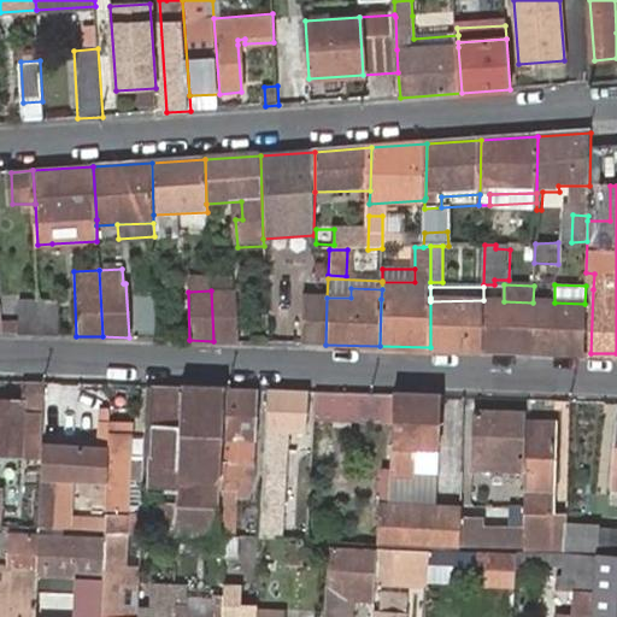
[(213,341),(235,341),(233,291),(211,291),(213,341)]
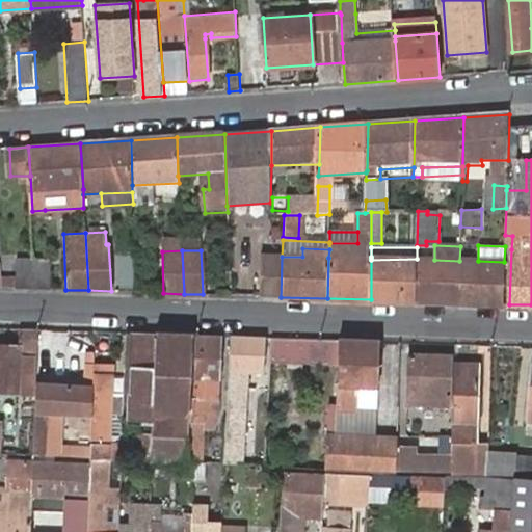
[(262,256),(261,296),(281,297),(282,257),(262,256)]
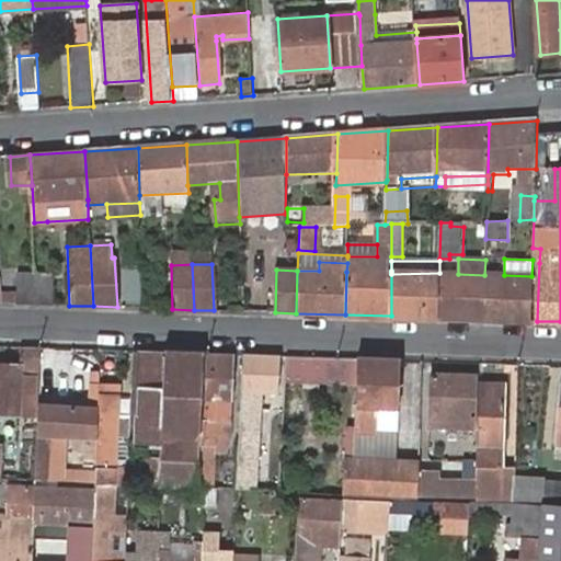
[(37,304),(36,273),(18,273),(19,304),(37,304)]
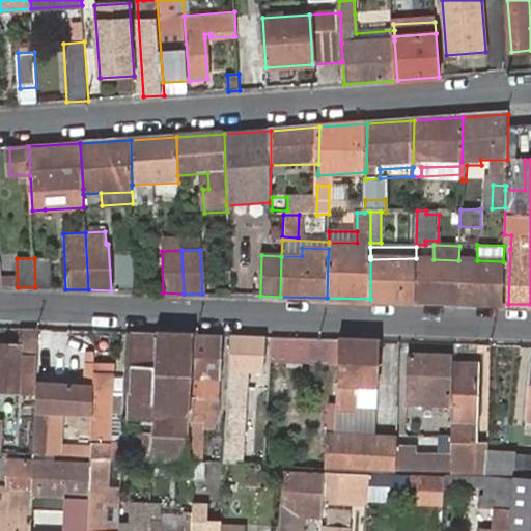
[(35,287),(52,288),(51,258),(34,258),(35,287)]
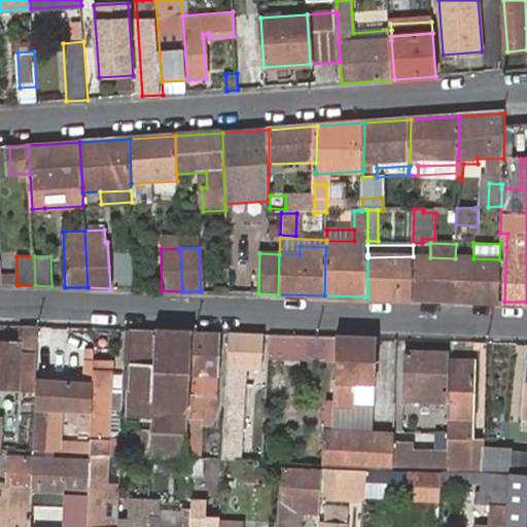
[(367,257),(367,296),(412,299),(413,256),(367,257)]
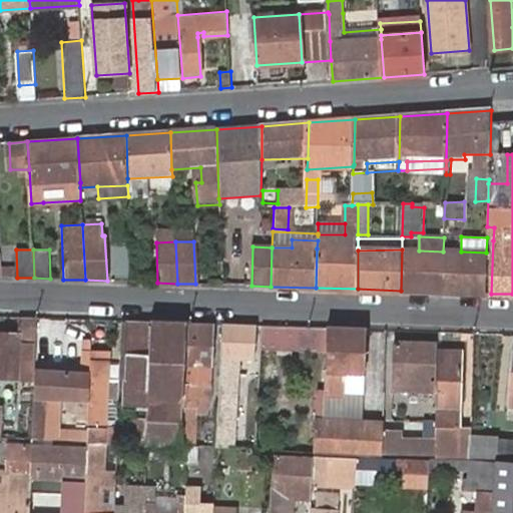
[(401,291),(442,293),(443,251),(419,250),(402,249),(401,291)]
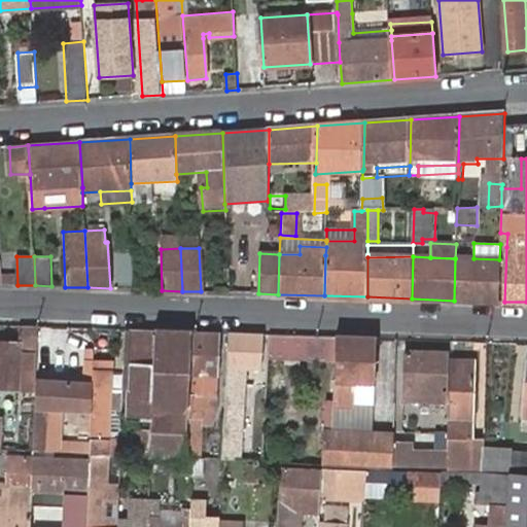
[(454,301),(498,302),(499,259),(473,258),(455,258),(454,301)]
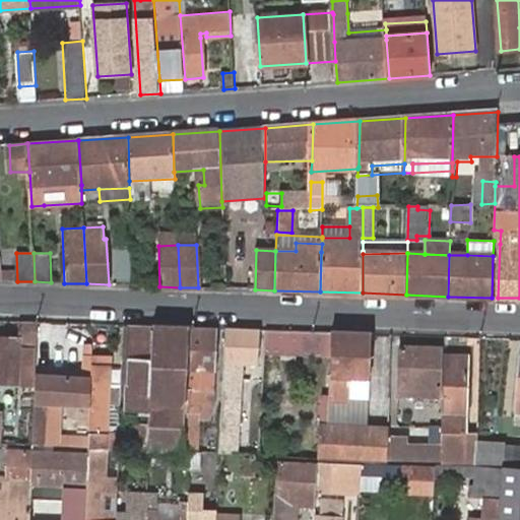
[(35,377),(37,323),(19,323),(18,340),(0,339),(0,387),(34,388),(35,378),(35,377)]
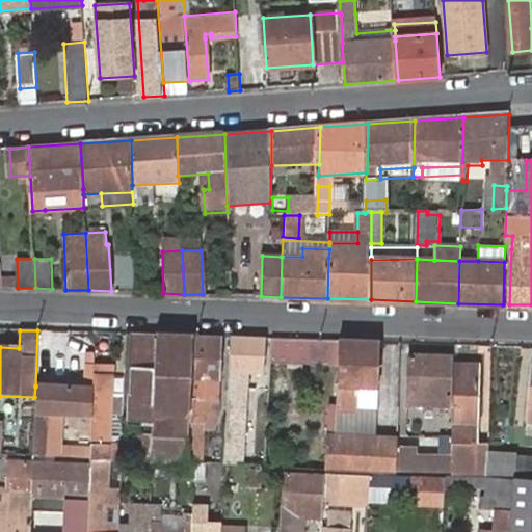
[(157,335),(133,334),(132,395),(129,395),(129,417),(154,418),(157,335)]
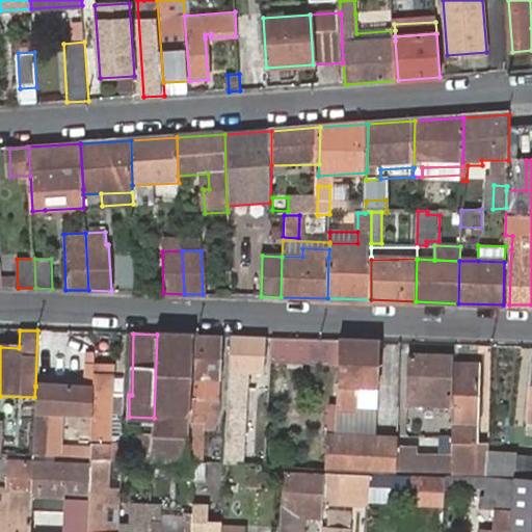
[(153,464),(189,466),(193,336),(157,335),(154,418),(153,440),(153,463),(153,464)]
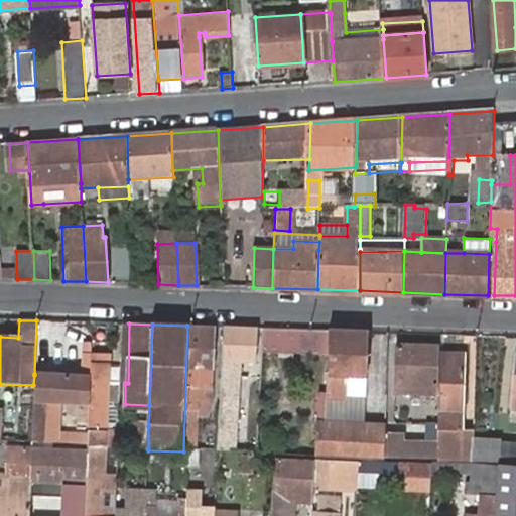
[(212,390),(213,327),(190,326),(186,448),(202,448),(204,390),(212,390)]
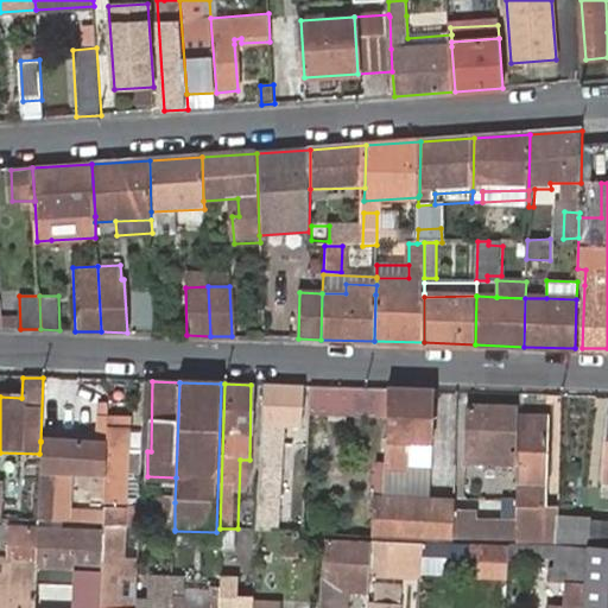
[(264,385),(260,527),(278,529),(282,425),(302,425),(303,386),(264,385)]
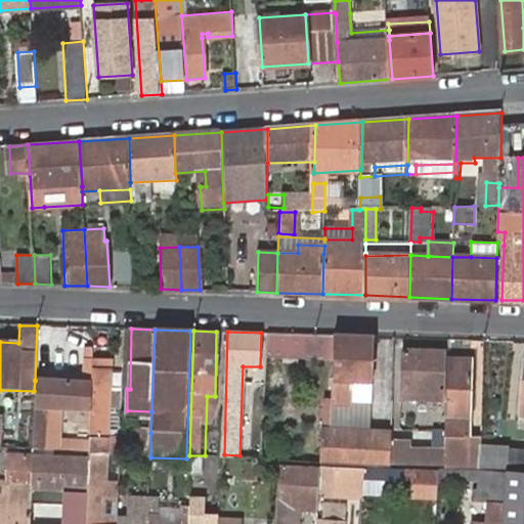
[(331,336),(268,333),(267,355),(331,358),(331,336)]
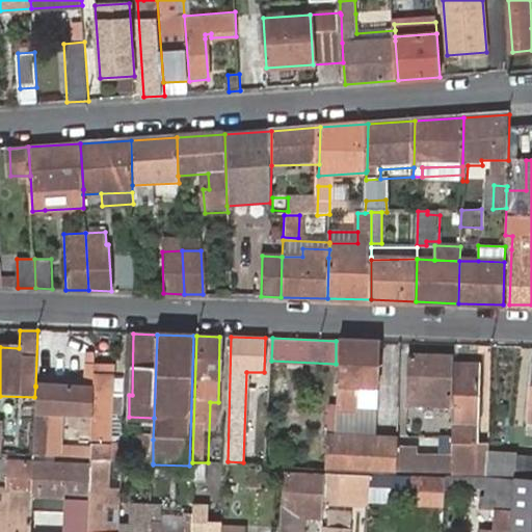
[(336,341),(336,364),(335,405),(377,406),(378,342),(336,341)]
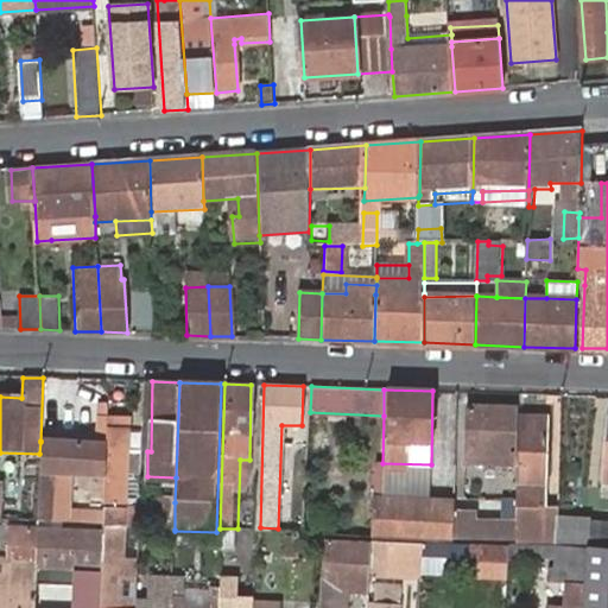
[(512,466),(514,409),(467,406),(464,466),(512,466)]
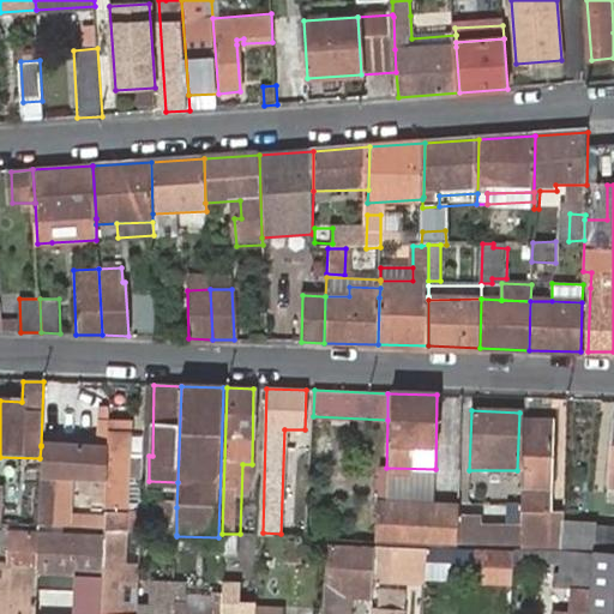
[(106,482),(104,531),(128,533),(131,435),(132,425),(108,423),(108,447),(106,481),(106,482)]
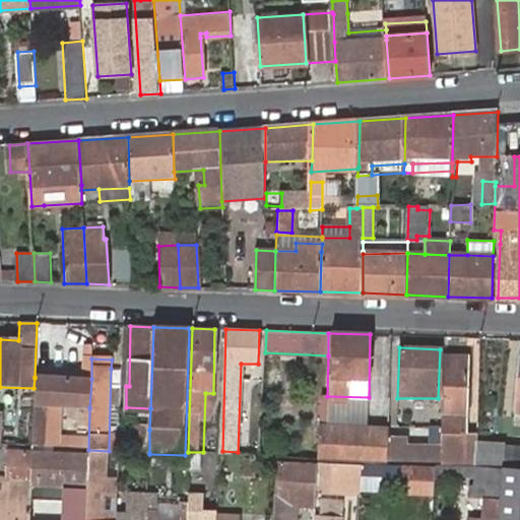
[(440,462),(474,463),(475,442),(475,439),(463,438),(465,363),(443,362),(441,452),(440,462)]
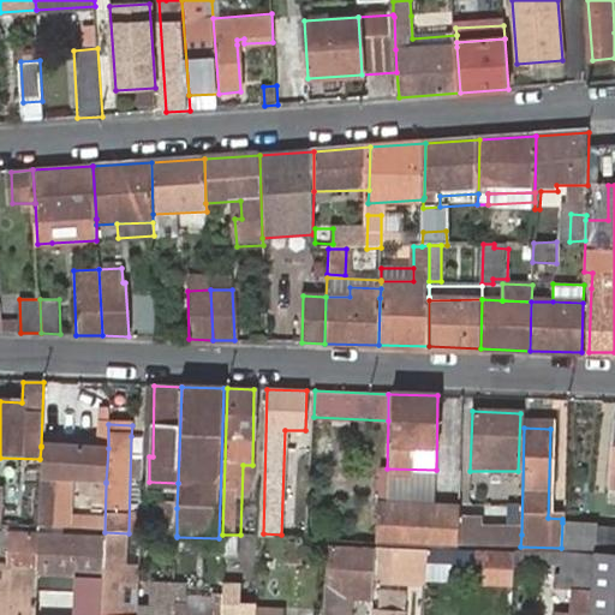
[(129,533),(141,533),(142,507),(144,437),(131,436),(129,533)]
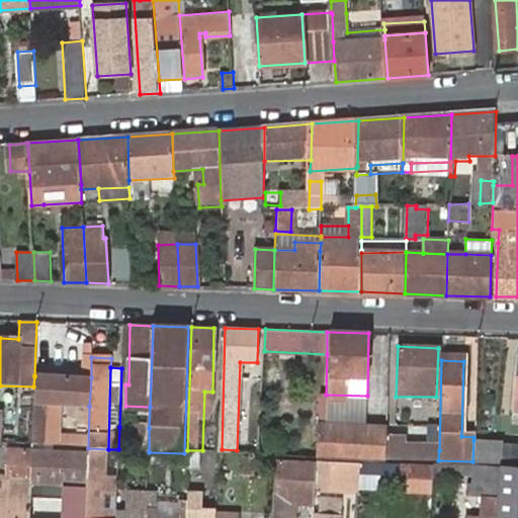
[(34,386),(31,443),(56,443),(57,406),(89,407),(89,406),(91,377),(84,377),(34,375),(34,376),(34,386)]
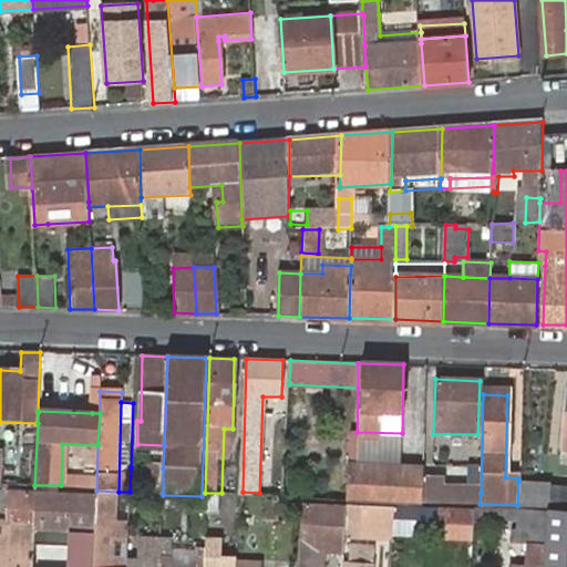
[(347,432),(346,462),(402,464),(402,433),(357,432),(347,432)]
